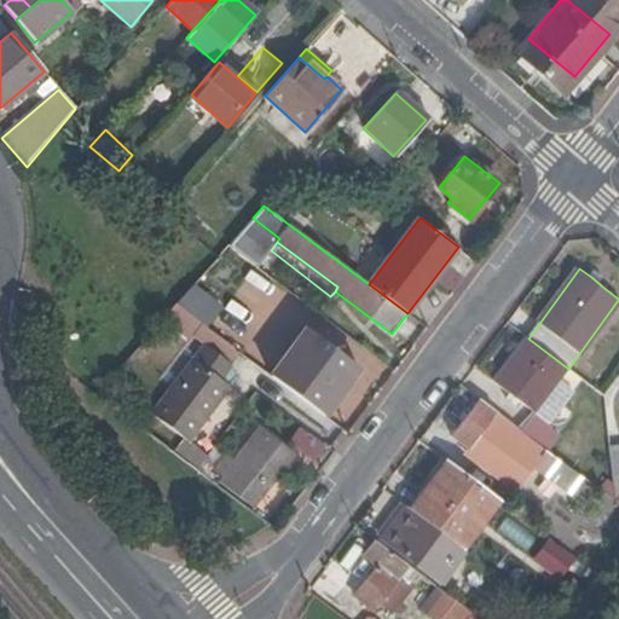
[(595,272),(591,277),(600,284),(605,279),(595,272)]
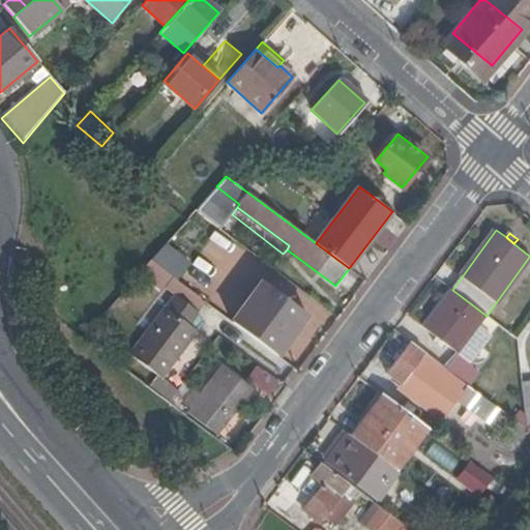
[(166,245),(142,274),(160,290),(185,261),(166,245)]
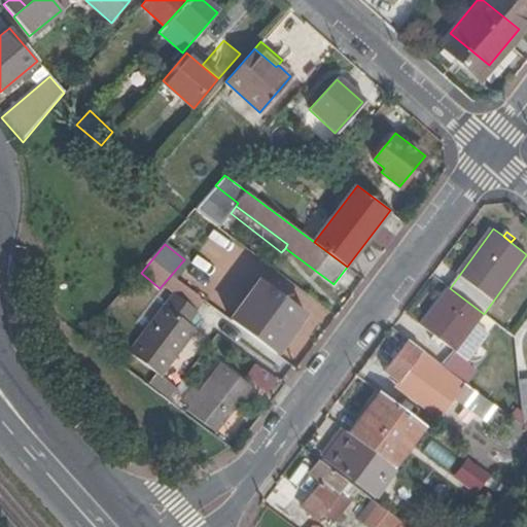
[(260,281),(231,321),(279,356),(309,316),(260,281)]
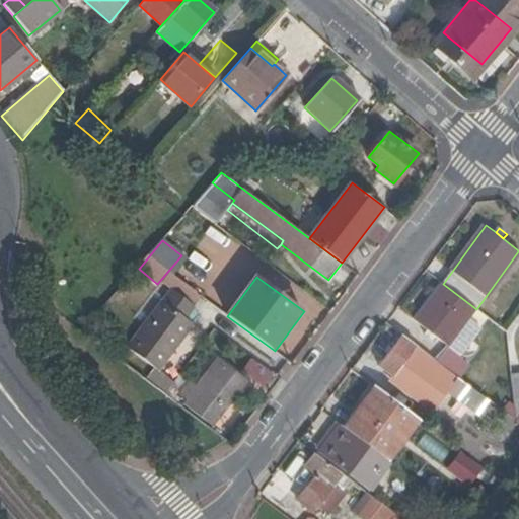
[(476,309),(443,284),(415,321),(450,347),(438,363),(460,379),(470,366),(464,362),(460,354),(479,327),(469,319),(476,309)]
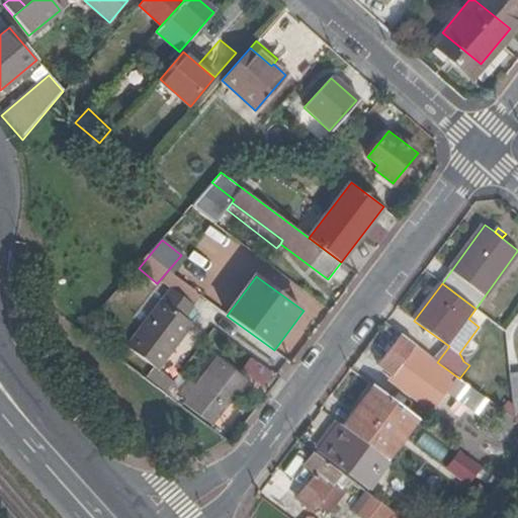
[(130,347),(162,371),(196,325),(188,319),(196,307),(173,288),(130,347)]
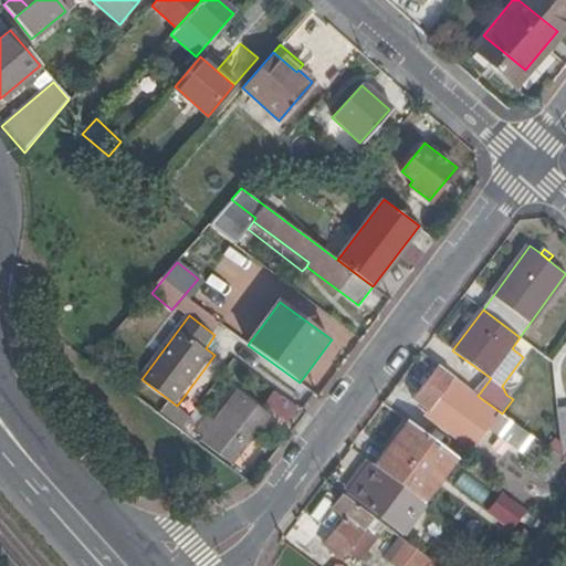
[(425,435),(452,456),(467,439),(452,429),(465,411),(524,454),(535,439),(502,413),(478,396),(438,366),(427,380),(422,387),(413,399),(438,418),(425,435)]
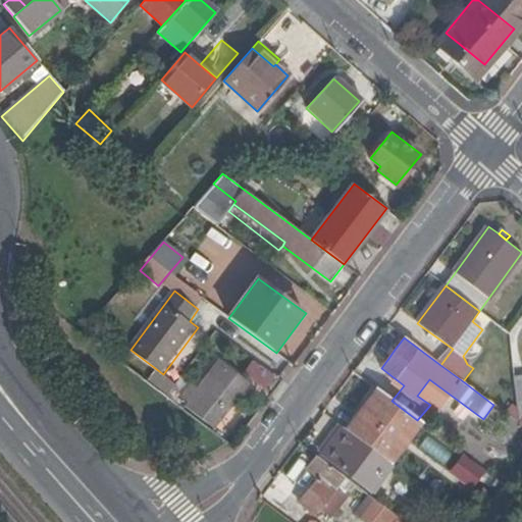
[(241,373),(263,387),(272,373),(250,359),(241,373)]
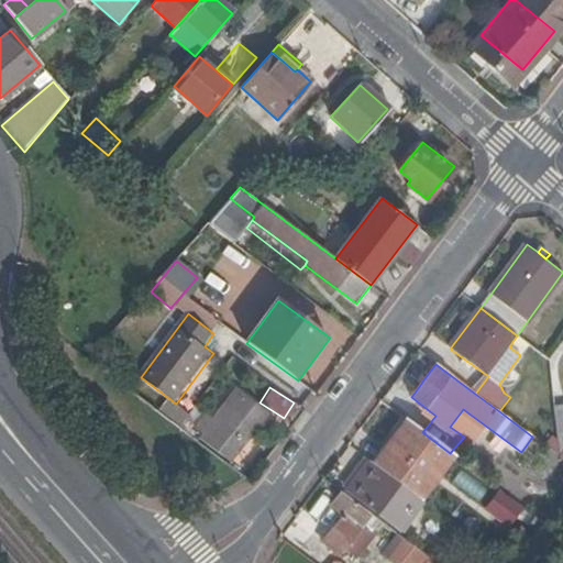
[(188,434),(197,441),(199,439),(223,457),(256,416),(232,397),(209,426),(200,419),(188,434)]
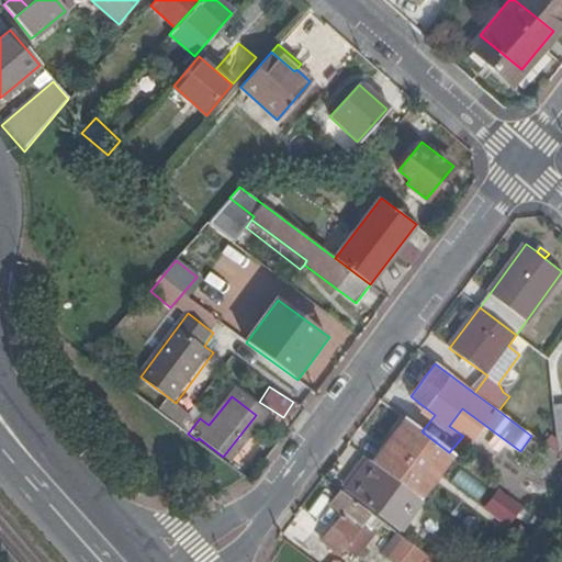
[(558,456),(561,449),(561,403),(552,404),(558,456)]
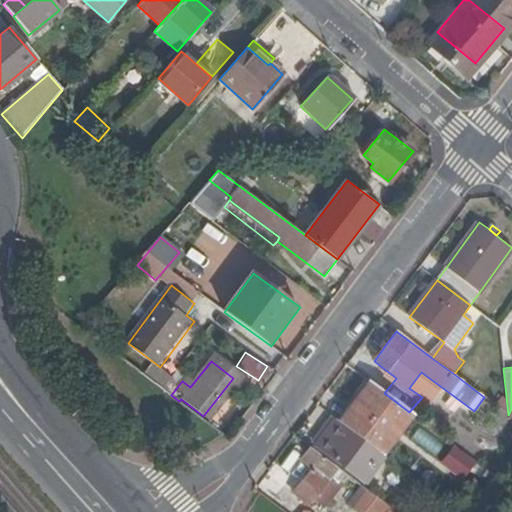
[(380,453),(411,413),(409,412),(384,393),(370,382),(359,397),(340,423),(380,453)]
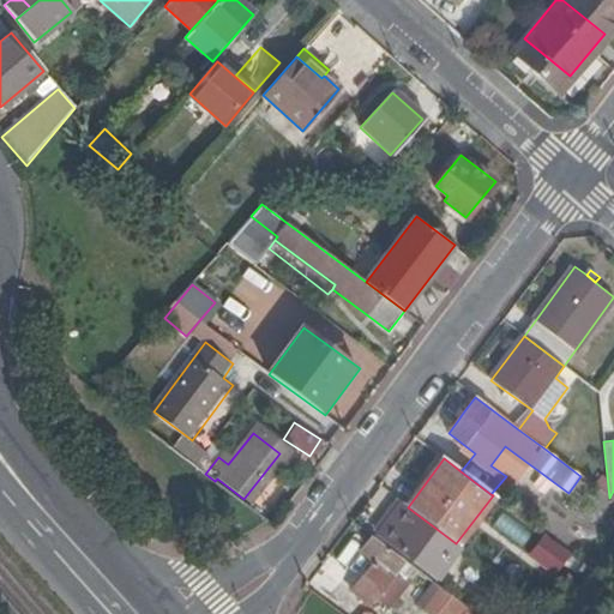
[(425,471),(402,503),(408,507),(431,476),(425,471)]
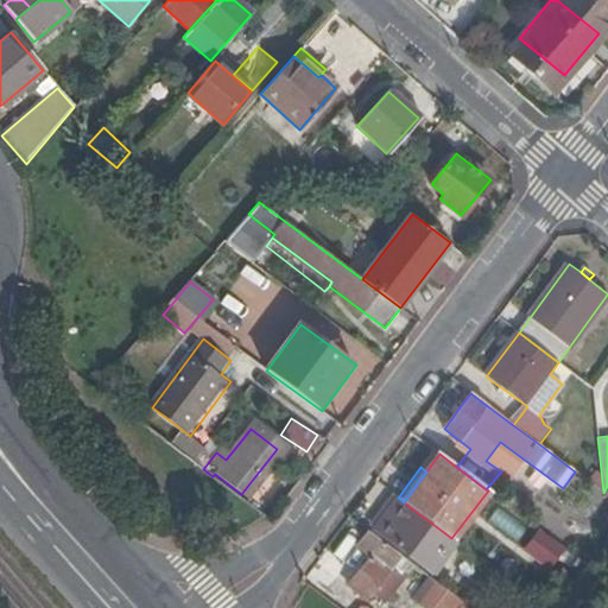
[(429,572),(455,540),(451,538),(404,502),(398,498),(374,530),(429,572)]
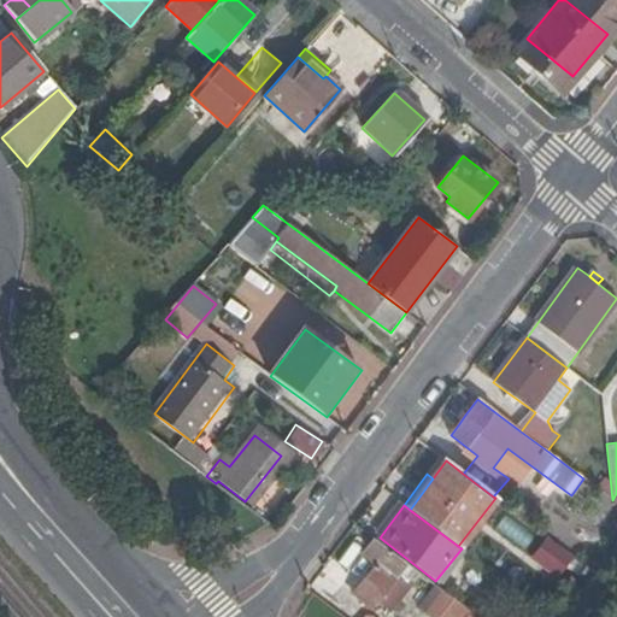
[(545,536),(529,559),(552,575),(568,552),(545,536)]
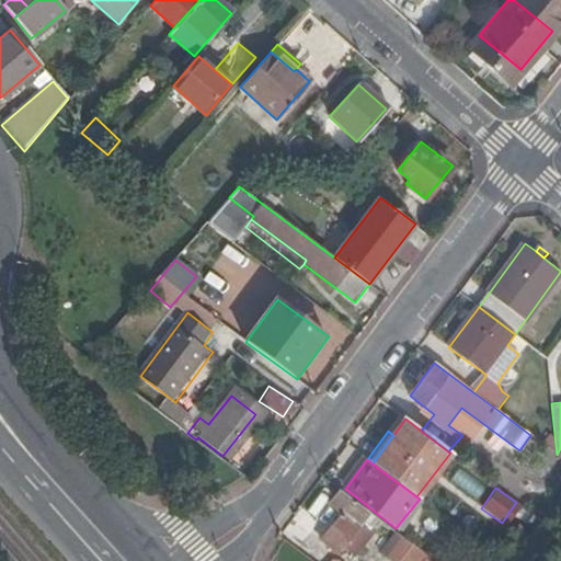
[(345,542),(357,527),(369,513),(343,492),(340,497),(332,506),(335,508),(341,513),(331,526),(319,540),(336,554),(345,542)]
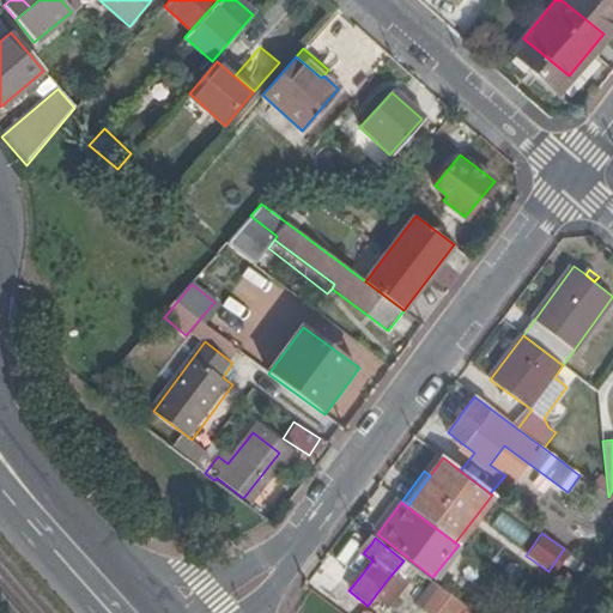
[(354,570),(362,575),(372,560),(366,556),(354,570)]
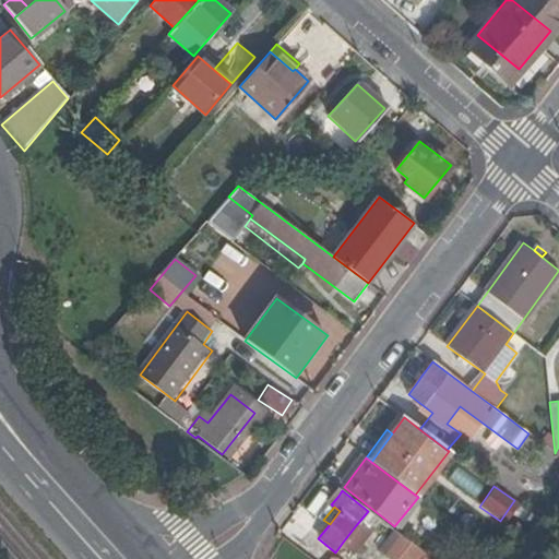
[(361,530),(373,514),(368,511),(356,525),(361,530)]
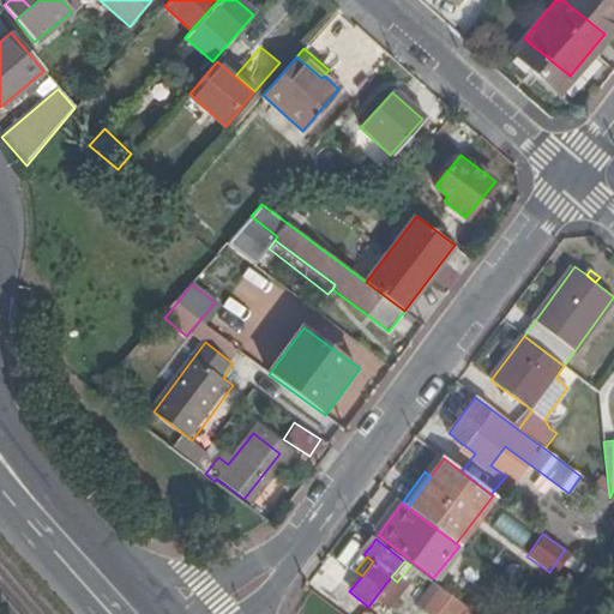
[(426,578),(408,601),(423,613),(446,613),(453,606),(457,601),(426,578)]
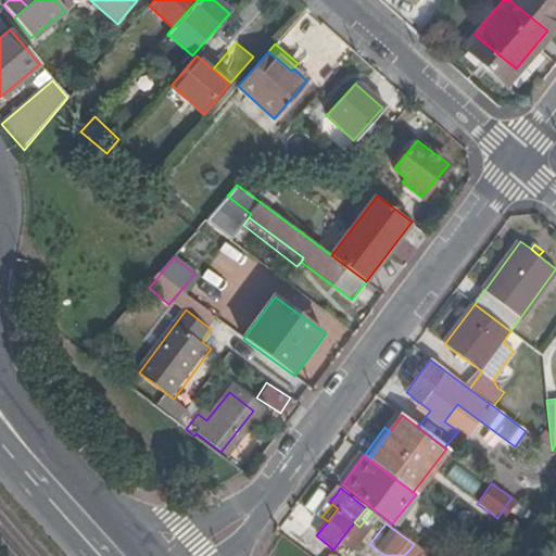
[(416,555),(421,550),(414,544),(411,548),(405,555),(416,555)]
